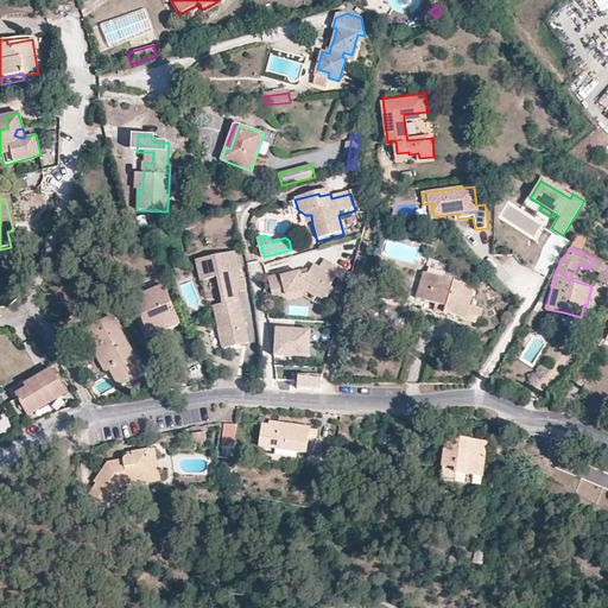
[(201,280),(215,277),(222,303),(213,304),(221,336),(225,348),(251,341),(236,279),(242,278),(235,251),(196,259),(201,280)]
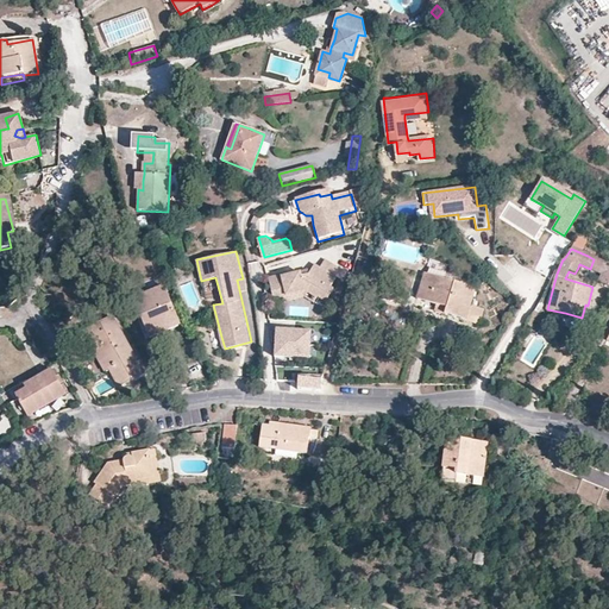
[(596,271),(602,275),(606,265),(594,259),(590,269),(596,271)]
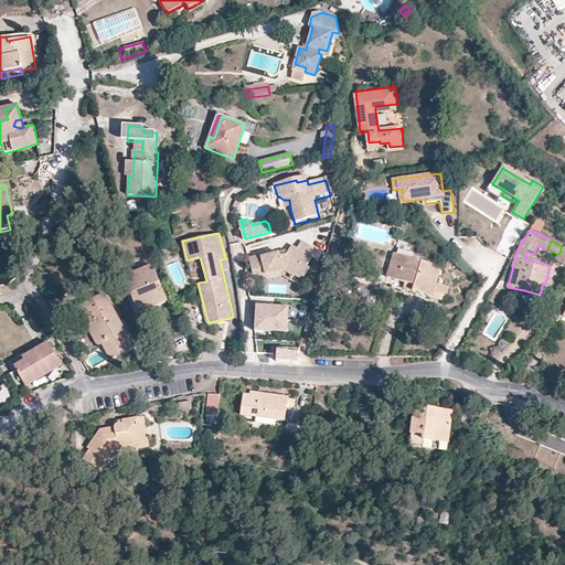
[(291,247),(288,254),(280,256),(279,254),(263,258),(262,255),(249,258),(255,277),(264,275),(284,270),(292,276),(294,275),(297,278),(301,280),(308,269),(306,267),(310,260),(308,258),(312,252),(300,243),(296,251),(291,247)]
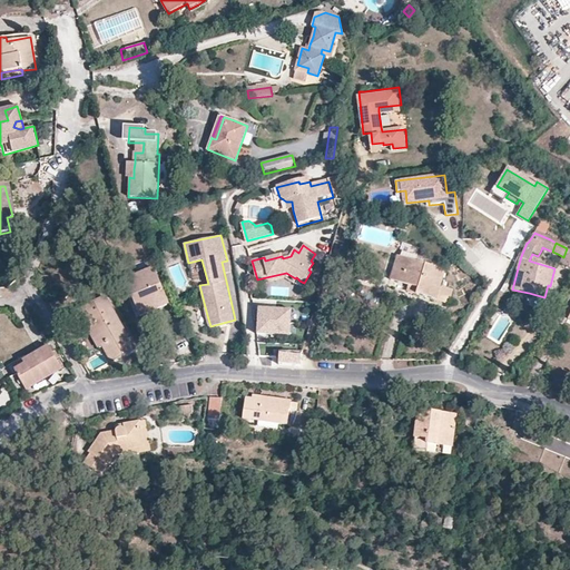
[(391,279),(409,285),(418,287),(416,294),(418,294),(425,296),(448,303),(452,288),(440,285),(444,269),(419,262),(397,255),(391,279)]
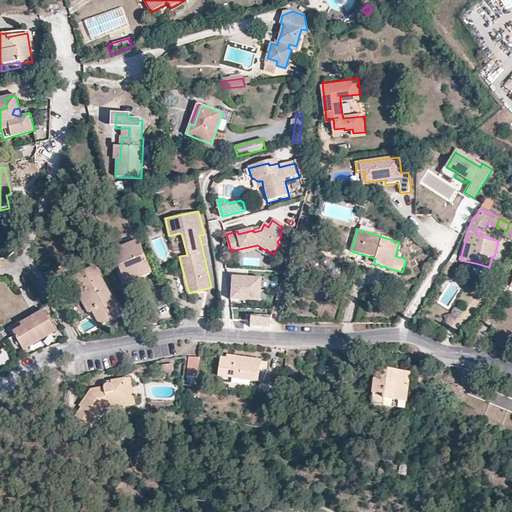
[(139,274),(150,270),(138,240),(112,252),(124,281),(139,274)]
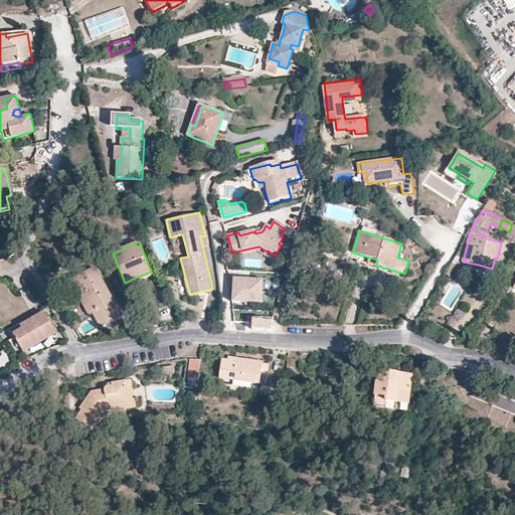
[(240,250),(241,253),(256,249),(265,255),(267,251),(259,246),(240,250)]
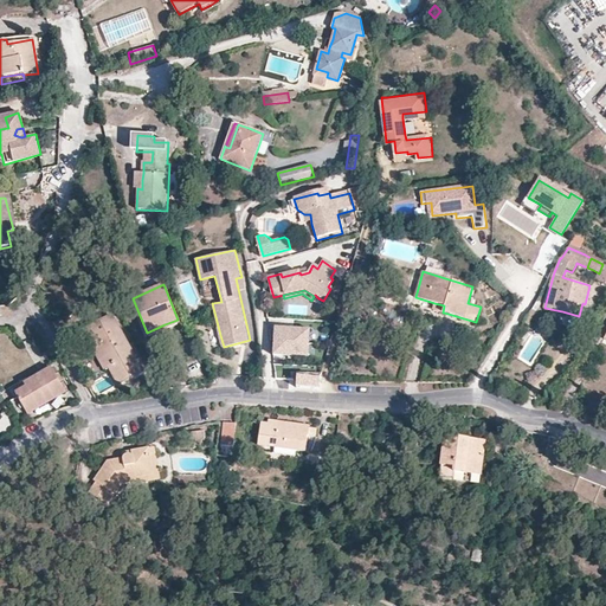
[(524,322),(527,326),(536,313),(532,309),(524,322)]
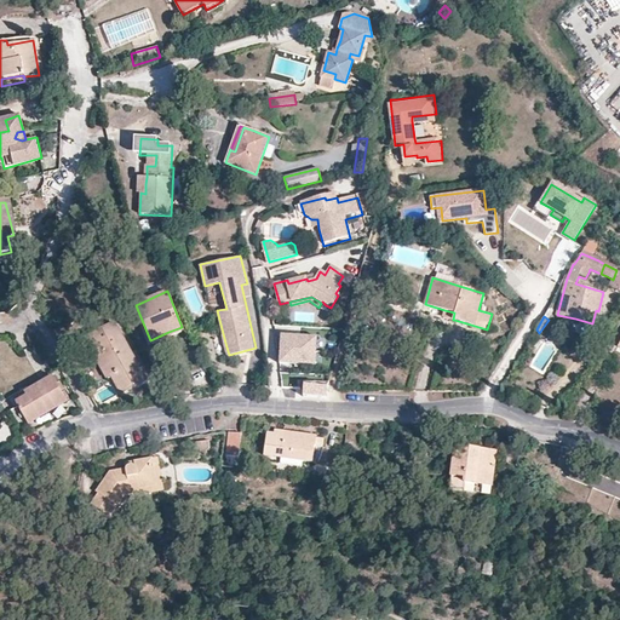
[(143,380),(145,379),(114,323),(90,337),(96,348),(101,355),(104,352),(110,363),(115,373),(112,374),(112,375),(121,392),(143,380)]
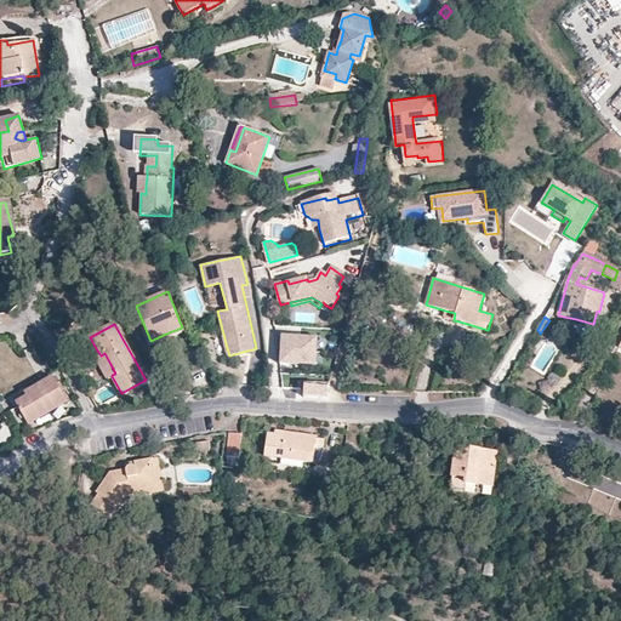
[(183,331),(182,328),(169,332),(151,341),(153,345),(160,341),(169,339),(183,331)]
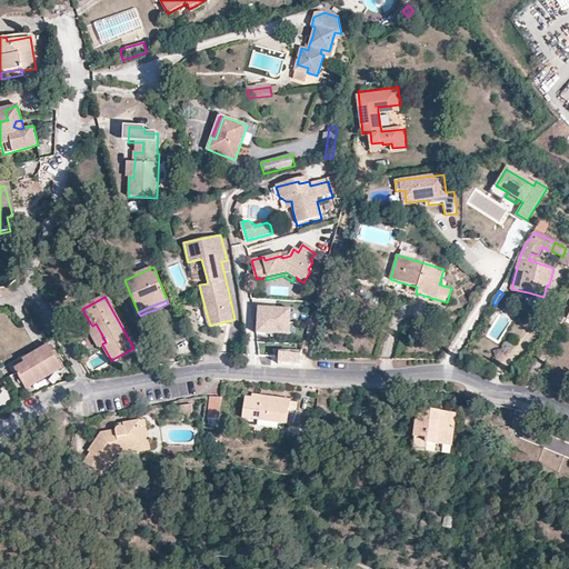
[(290,310),(258,309),(256,333),(289,335),(290,310)]
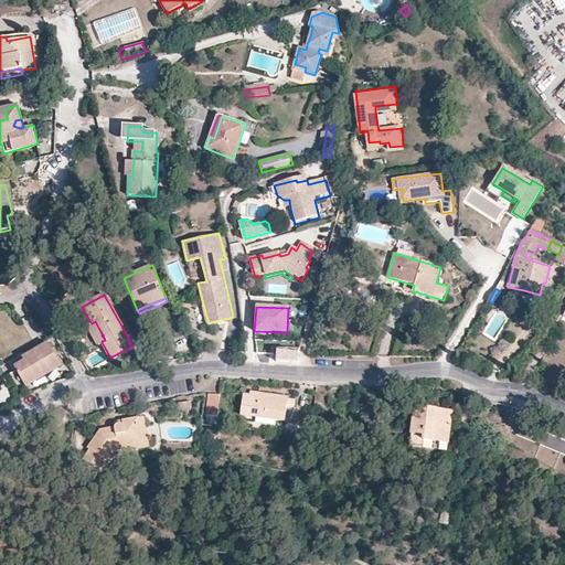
[(102,341),(105,340),(100,331),(95,321),(92,323),(87,326),(97,344),(102,342),(102,341)]
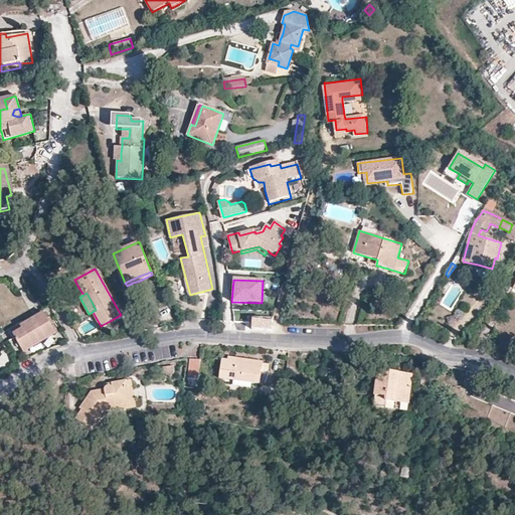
[(55,331),(42,311),(10,331),(23,350),(49,335),(55,331)]
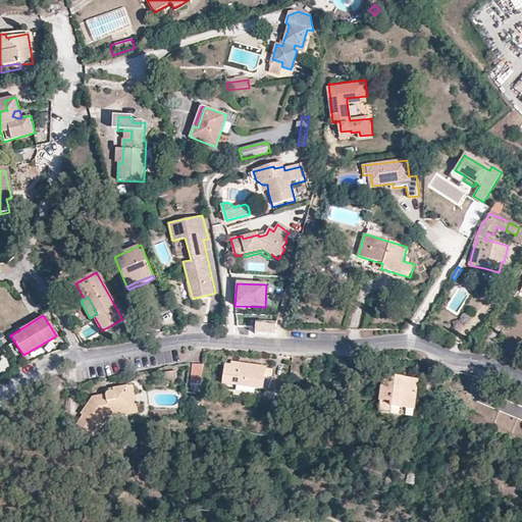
[(255,327),(255,333),(273,335),(275,325),(275,323),(256,321),(255,327)]
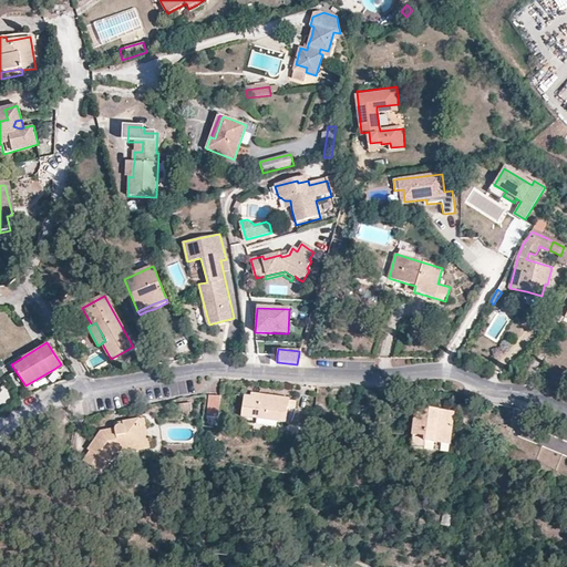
[(0,390),(0,402),(11,399),(8,388),(0,390)]
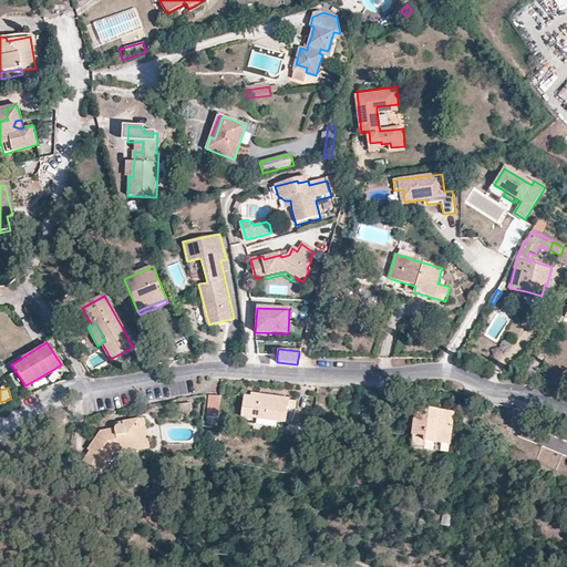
[(249,406),(257,408),(256,419),(277,421),(286,423),(288,404),(281,403),(281,398),(270,397),(251,393),(249,406)]
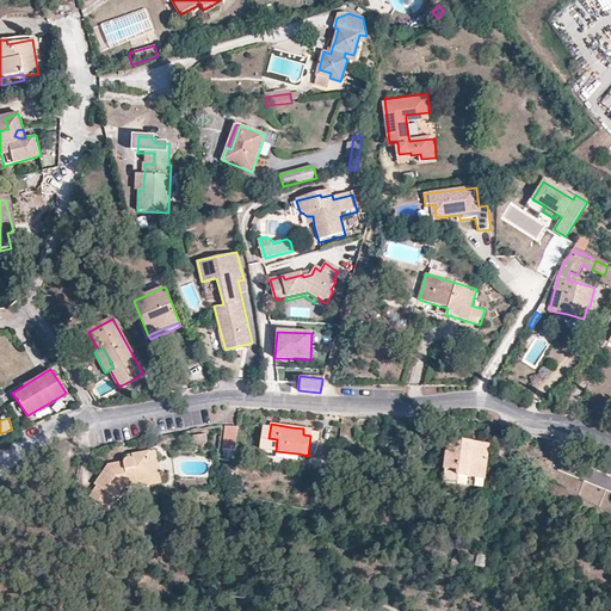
[(236,427),(227,427),(224,449),(235,449),(236,427)]
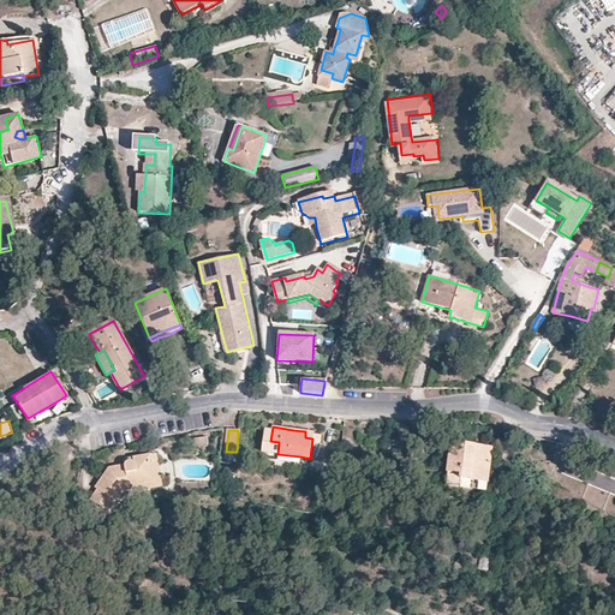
[(206,437),(195,440),(196,447),(207,446),(206,437)]
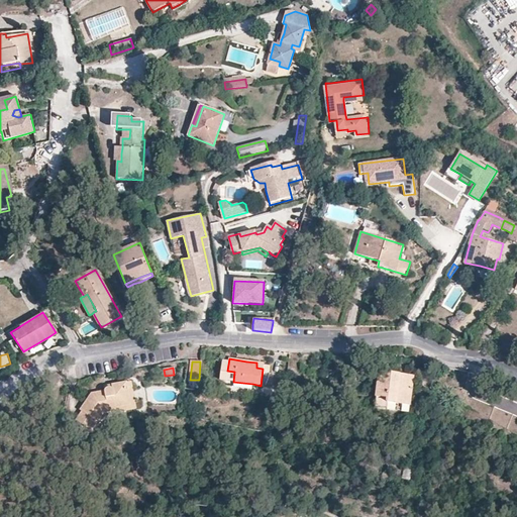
[(234,372),(227,371),(225,385),(251,389),(252,384),(233,382),(234,372)]
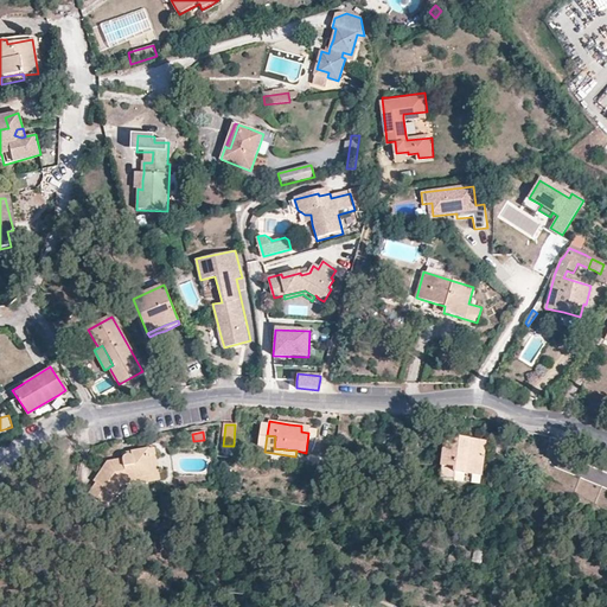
[(465,439),(446,438),(440,479),(480,484),(485,448),(468,446),(470,440),(465,439)]
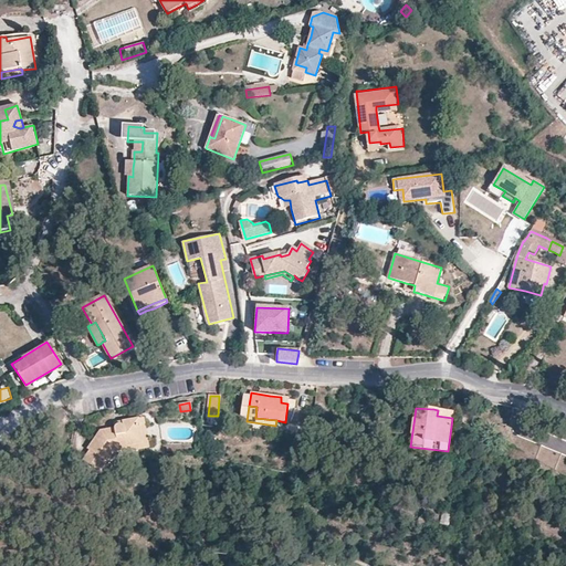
[(138,420),(143,444),(127,448),(127,450),(128,453),(148,449),(143,419),(138,420)]
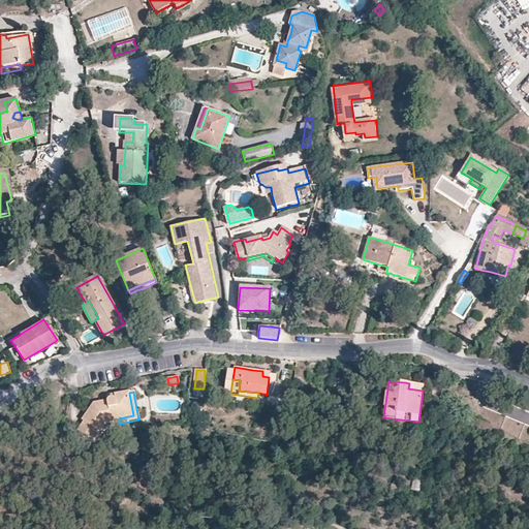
[(93,440),(105,424),(119,421),(119,418),(133,415),(129,393),(115,395),(115,399),(114,398),(113,398),(112,398),(110,400),(94,403),(82,418),(84,422),(78,429),(93,440)]
